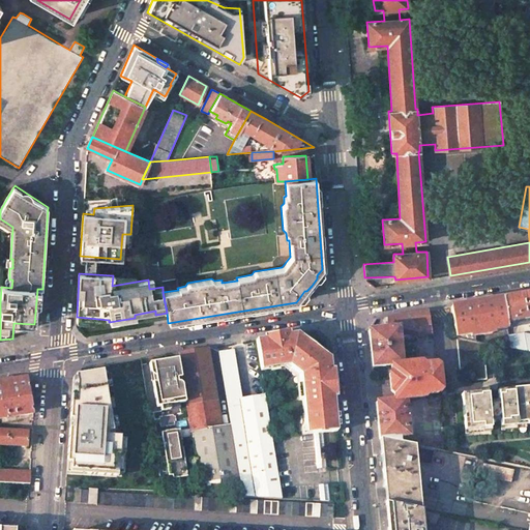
[(529,293),(524,295),(501,298),(505,322),(529,318),(529,293)]
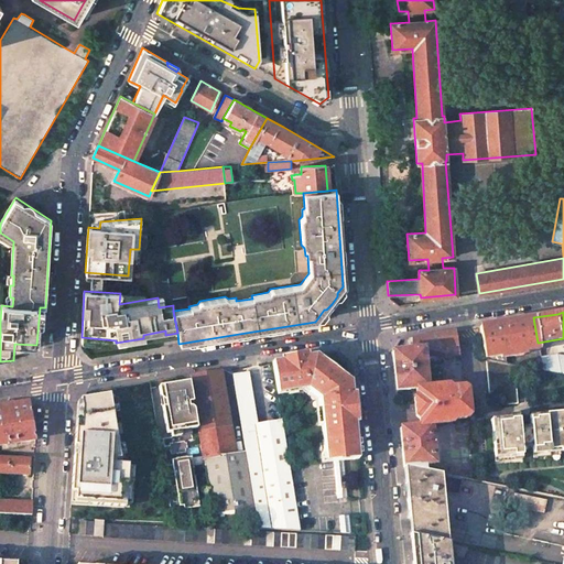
[(506,322),(480,326),(486,359),(506,364),(505,358),(524,354),(524,351),(539,349),(538,343),(533,317),(506,322)]
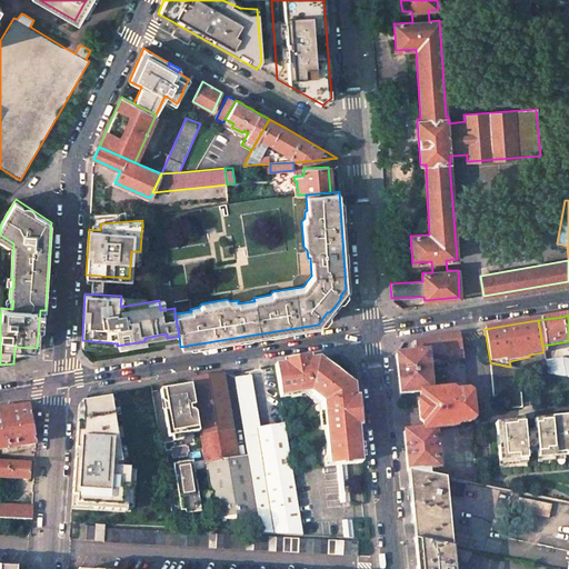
[(430,338),(416,340),(417,349),(429,351),(465,358),(460,333),(430,338)]
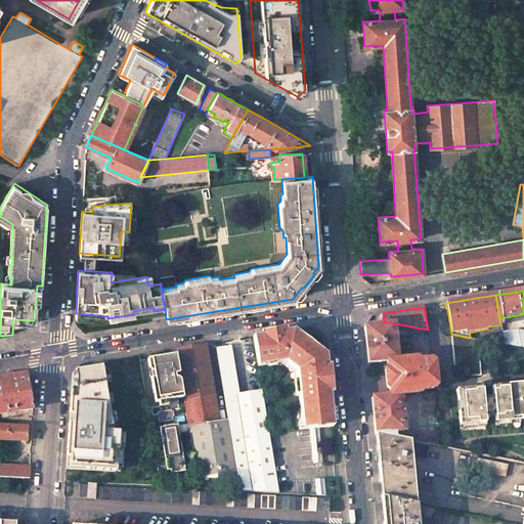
[(366,344),(368,362),(386,361),(397,360),(393,326),(395,323),(384,321),(383,321),(383,325),(364,326),(366,344)]
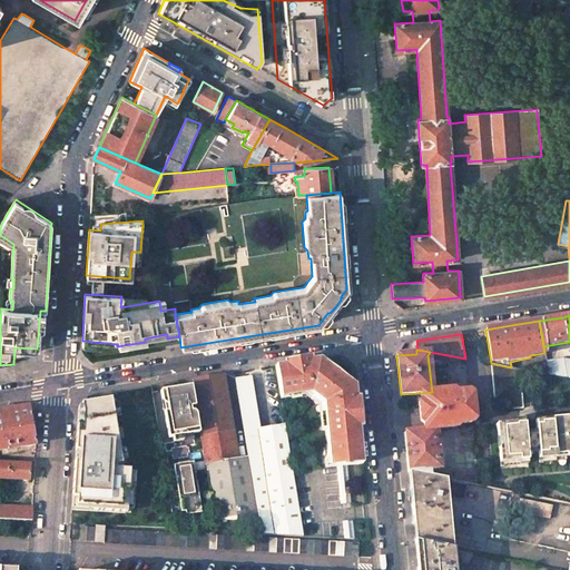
[(569,359),(563,357),(547,361),(549,374),(569,377),(569,359)]
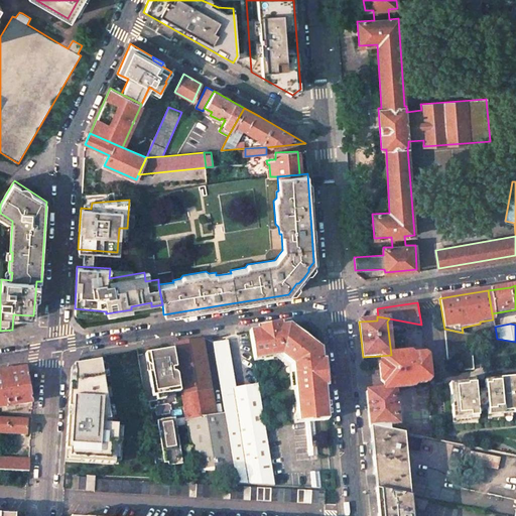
[(266,328),(249,331),(254,361),(262,360),(281,356),(285,359),(288,357),(292,360),(288,360),(291,388),(295,387),(298,420),(305,420),(314,419),(329,418),(325,381),(321,348),(318,348),(290,328),(290,325),(266,328)]
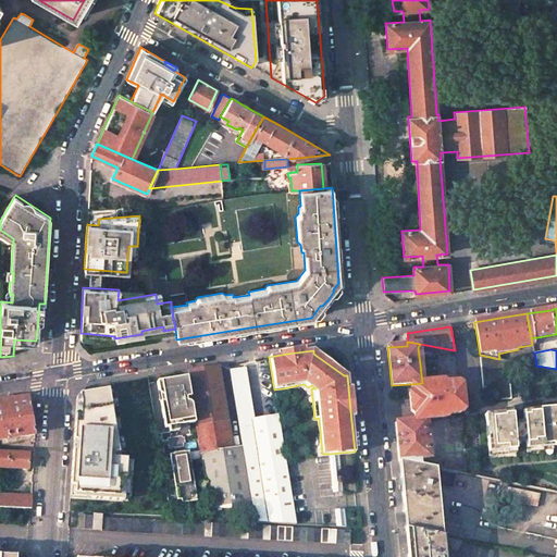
[(508,360),(499,359),(480,355),(482,385),(496,388),(497,400),(510,399),(508,360)]
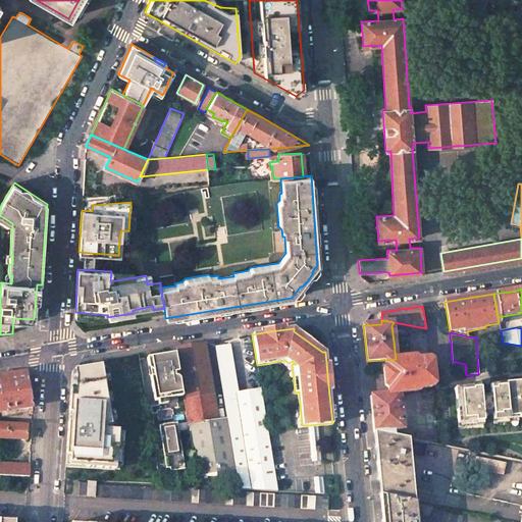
[(205,343),(175,348),(198,477),(207,476),(209,486),(223,487),(222,479),(237,477),(229,434),(220,436),(205,343)]
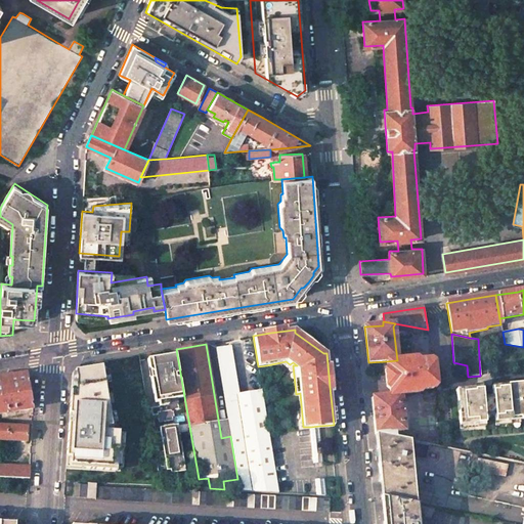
[(230,346),(216,349),(230,436),(237,479),(239,491),(278,493),(260,379),(253,381),(255,391),(238,394),(230,346)]
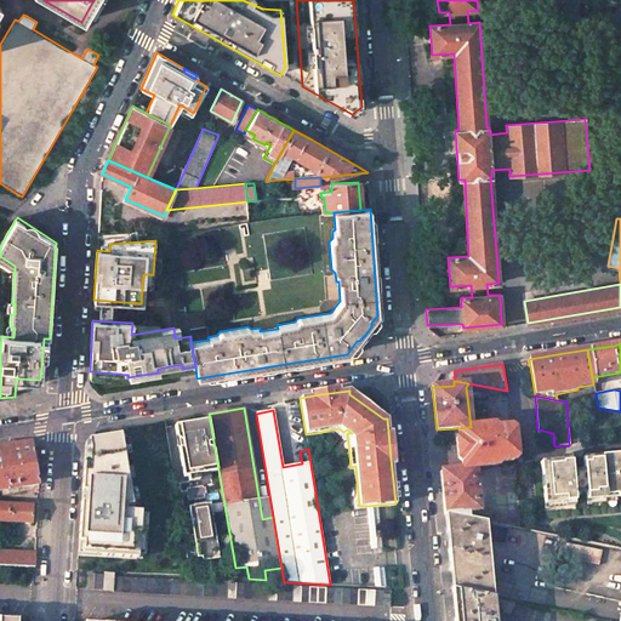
[(188,422),(175,425),(183,477),(188,476),(189,480),(200,479),(199,474),(210,472),(218,471),(210,419),(188,422)]
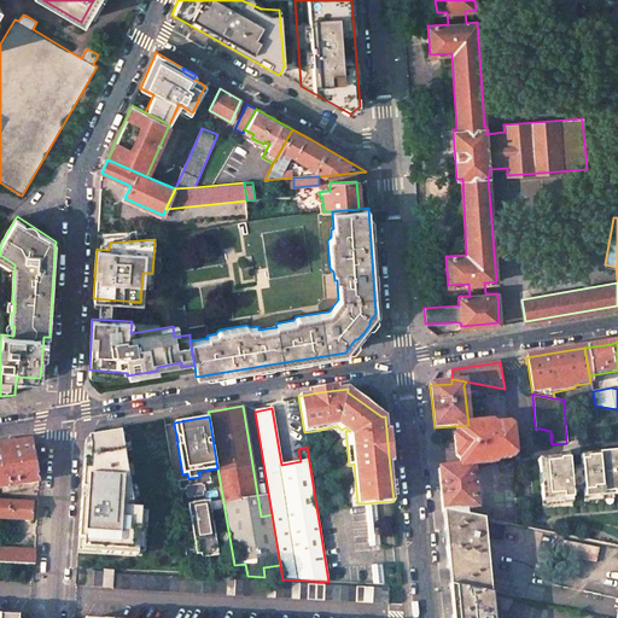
[(455,426),(460,467),(472,466),(494,465),(497,460),(511,459),(514,455),(511,427),(507,424),(493,426),(489,421),(468,425),(455,426)]
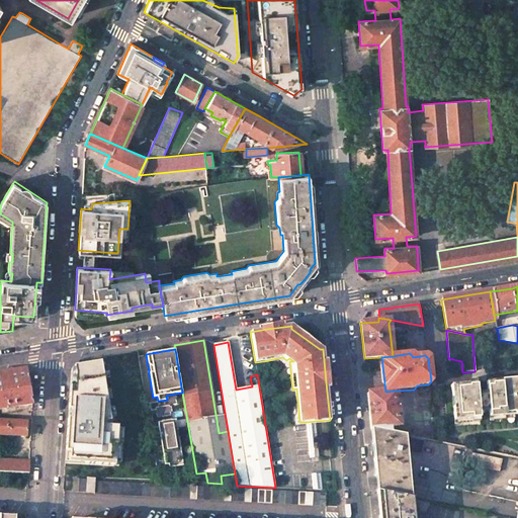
[(111,425),(101,362),(71,367),(65,458),(121,462),(122,429),(111,425)]
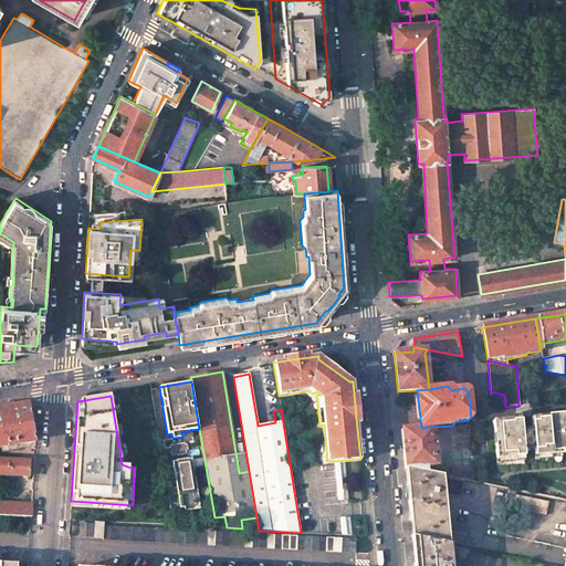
[(4,407),(0,407),(0,447),(35,441),(29,404),(4,407)]
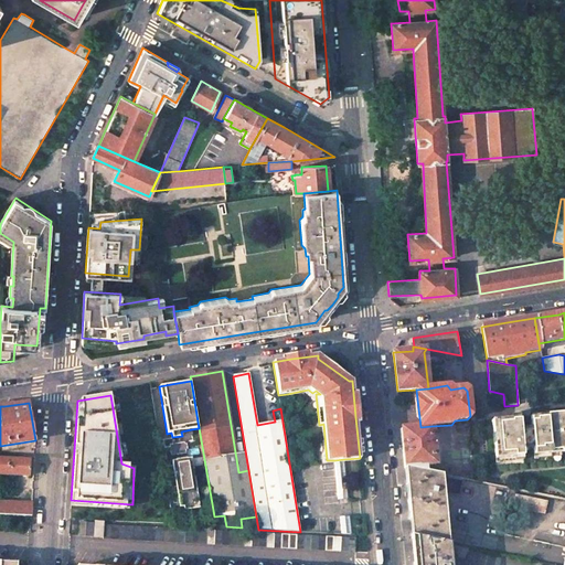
[(564,434),(564,424),(564,414),(531,416),(532,427),(521,428),(520,417),(492,419),(496,461),(523,460),(522,448),(533,448),(534,458),(562,456),(561,452),(564,451),(564,434)]
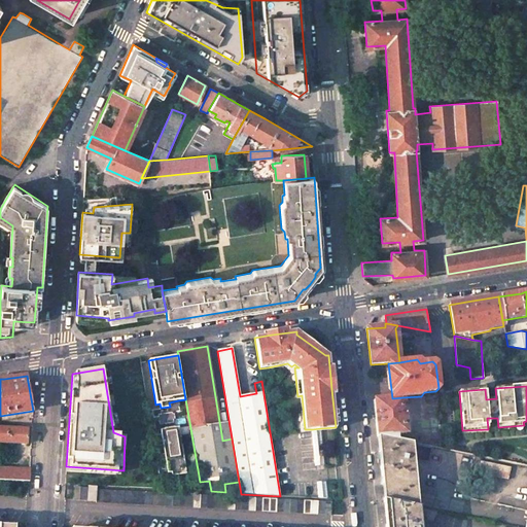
[(392,398),(374,399),(376,418),(377,435),(396,440),(396,434),(407,433),(402,397),(392,398)]
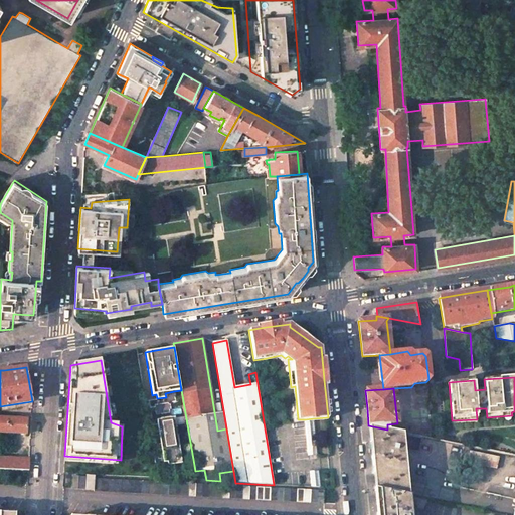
[(27,418),(0,416),(0,432),(27,434),(27,418)]
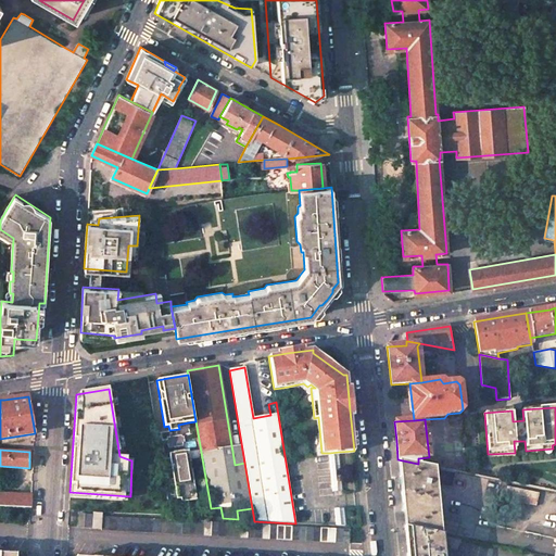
[(173,452),(169,453),(177,498),(180,497),(181,502),(197,498),(188,450),(184,451),(184,450),(173,452)]
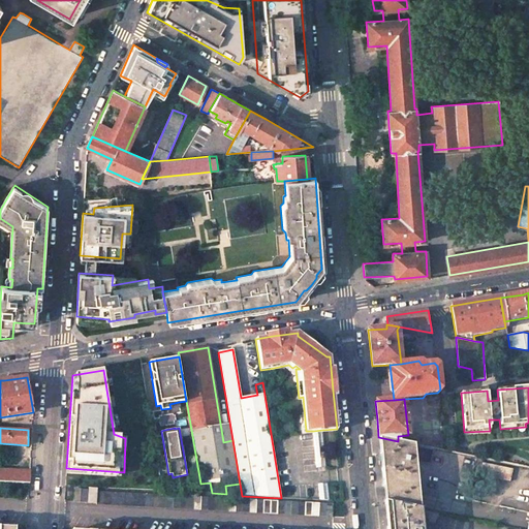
[(313,431),(316,465),(325,465),(322,430),(313,431)]
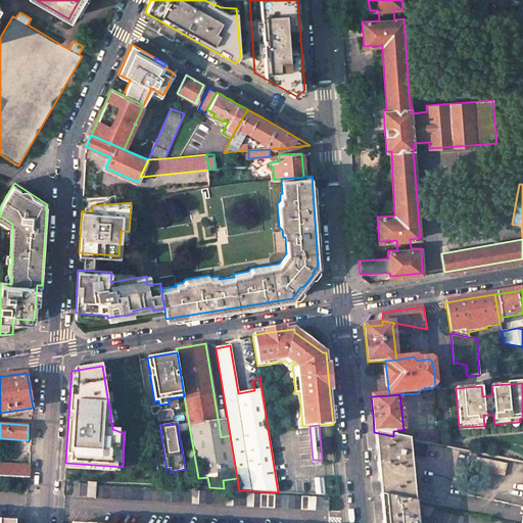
[(393,436),(374,432),(381,495),(416,503),(414,487),(419,488),(426,459),(411,456),(410,439),(393,436)]
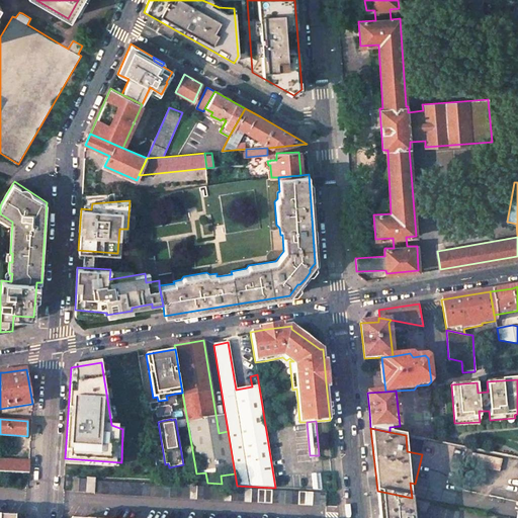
[(29,461),(0,459),(0,472),(28,475),(29,461)]
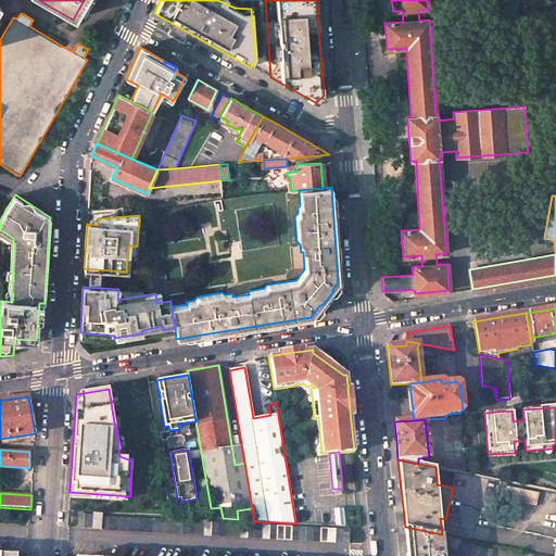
[(343,506),(335,506),(336,523),(345,525),(343,506)]
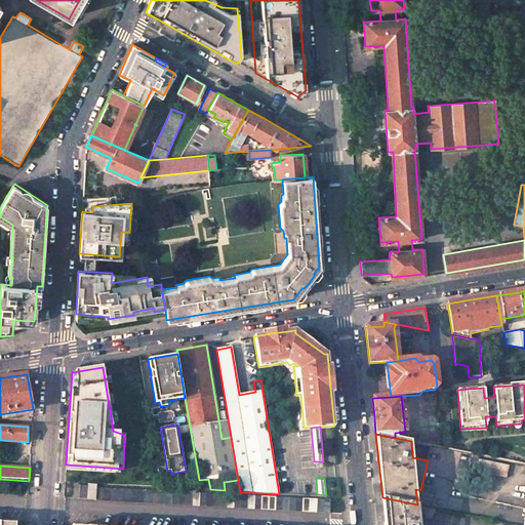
[(331,499),(96,487),(96,484),(88,484),(87,498),(95,499),(95,500),(330,513),(331,499)]
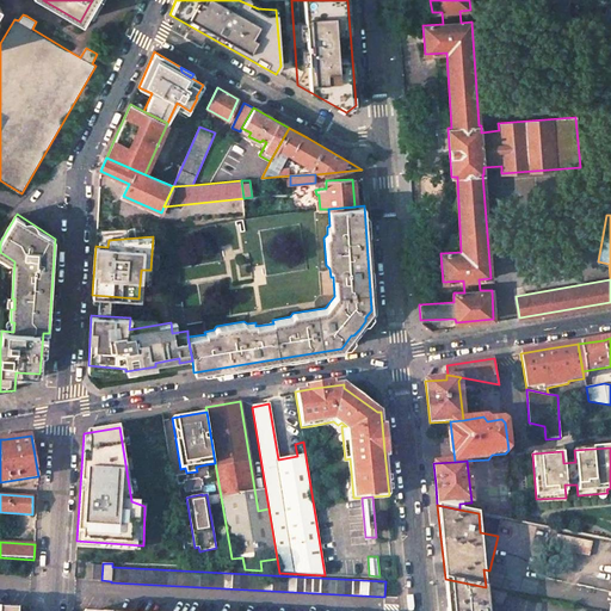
[(100,580),(102,565),(86,565),(85,580),(100,580)]
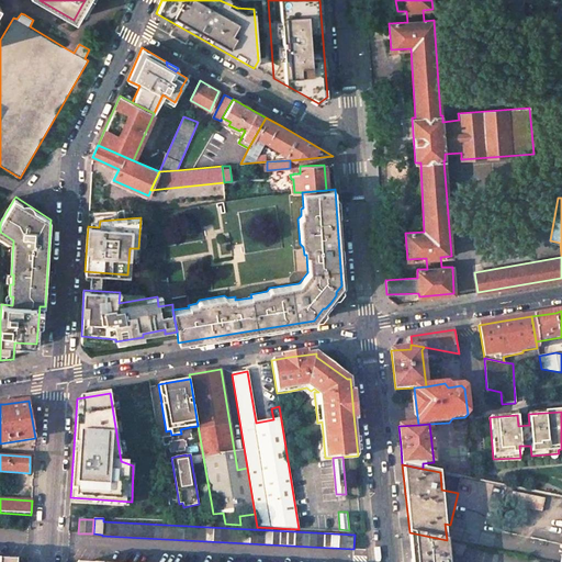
[(447,540),(409,532),(412,561),(499,561),(502,552),(447,540)]
